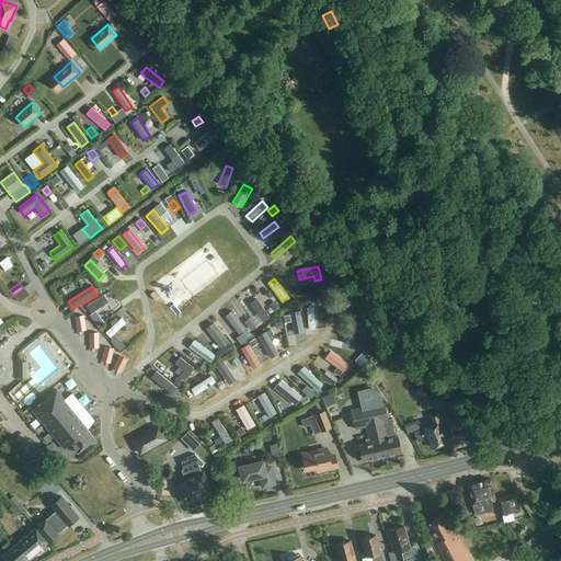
[(263,322),(270,318),(258,300),(251,306),(263,322)]
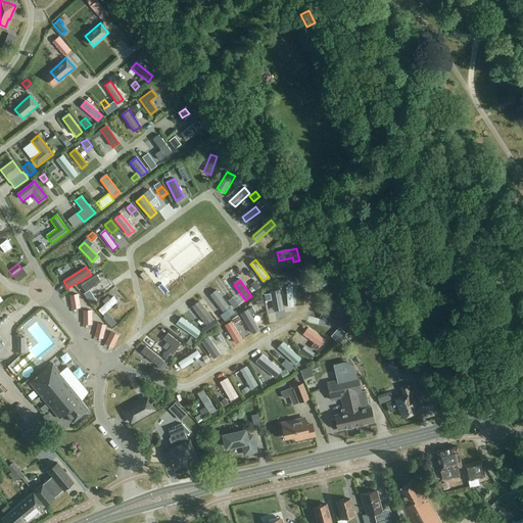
[(260,286),(257,282),(251,286),(248,289),(251,293),(260,286)]
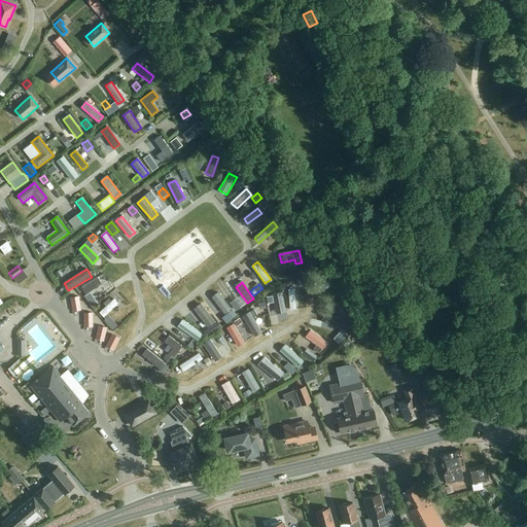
[(118,305),(114,299),(111,302),(108,299),(103,304),(105,307),(99,313),(103,318),(118,305)]
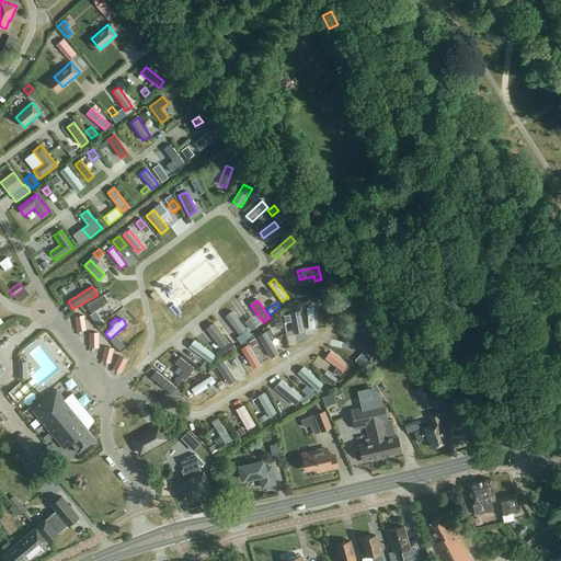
[(247,328),(250,331),(251,332),(256,328),(253,324),(253,323),(247,328)]
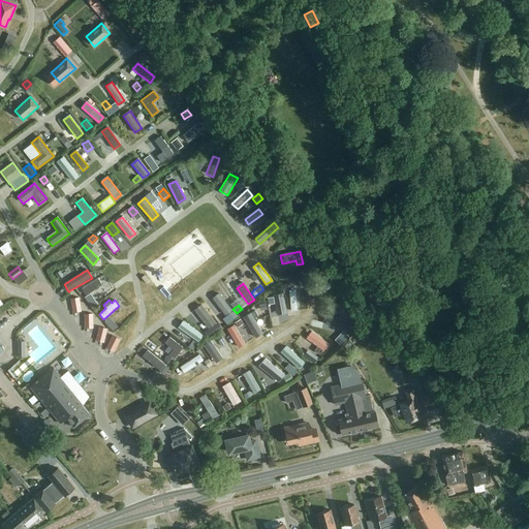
[(212,319),(218,315),(212,306),(206,310),(212,319)]
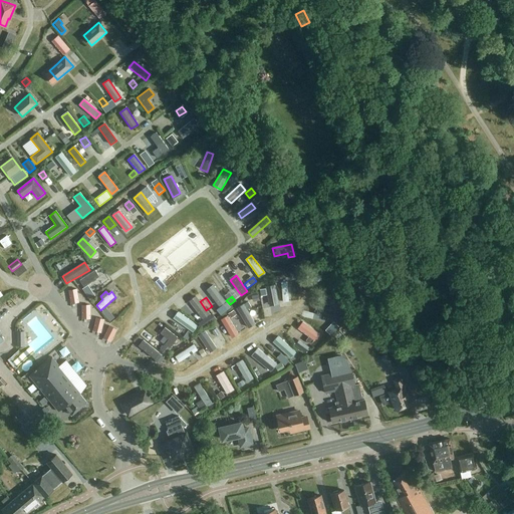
[(247,327),(255,323),(244,304),(236,309),(247,327)]
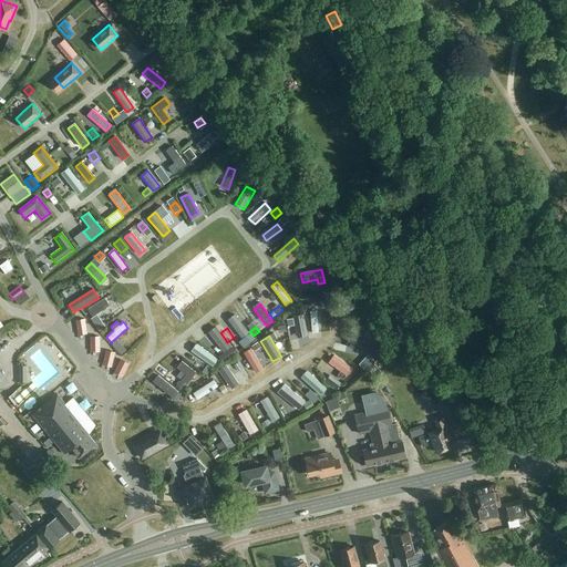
[(196,343),(191,351),(213,367),(217,359),(196,343)]
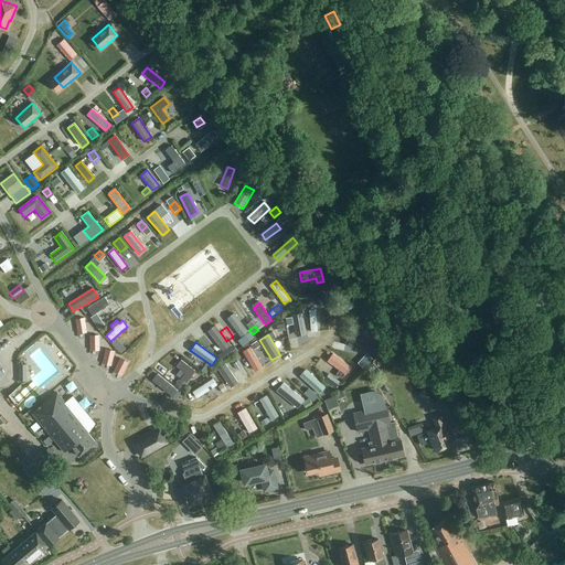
[(254,371),(262,366),(251,348),(243,352),(254,371)]
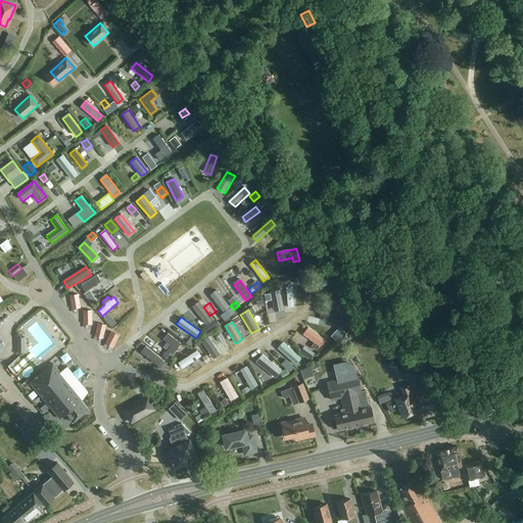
[(321,347),(325,341),(307,328),(303,335),(321,347)]
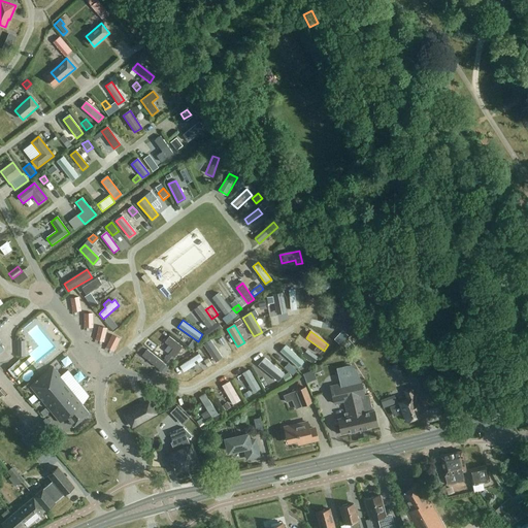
[(170,364),(184,349),(169,337),(165,342),(173,350),(165,360),(170,364)]
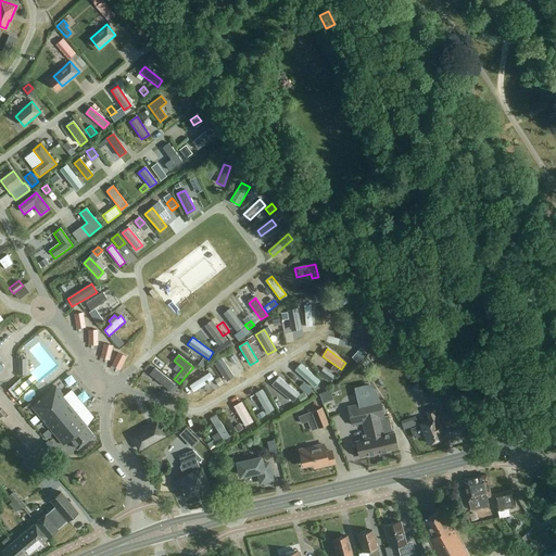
[(234,355),(229,358),(234,364),(238,361),(234,355)]
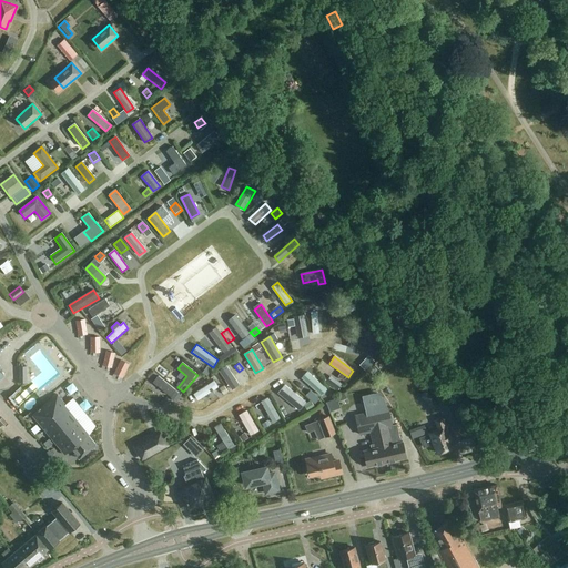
[(212,368),(208,365),(202,373),(206,376),(212,368)]
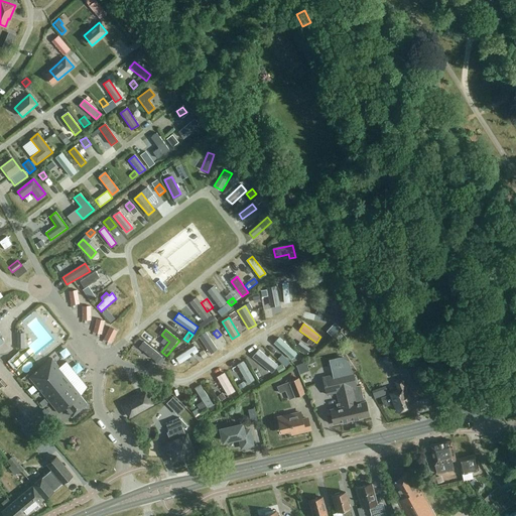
[(291,360),(296,354),(279,338),(273,344),(291,360)]
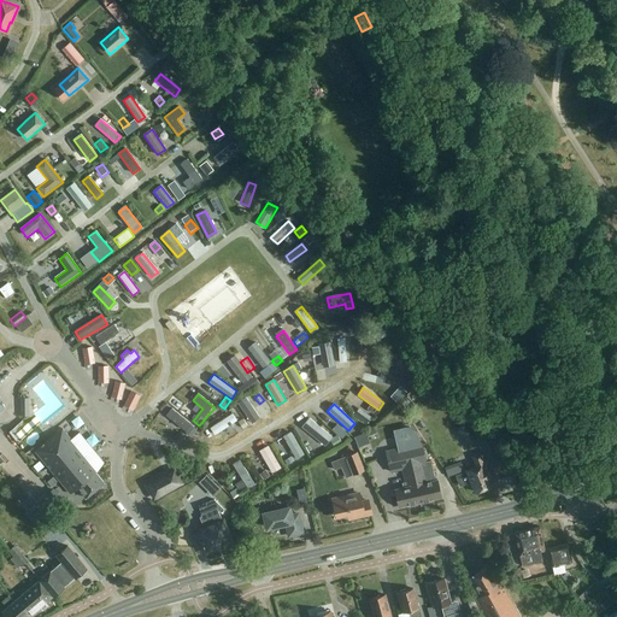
[(171,409),(166,416),(184,430),(191,423),(171,409)]
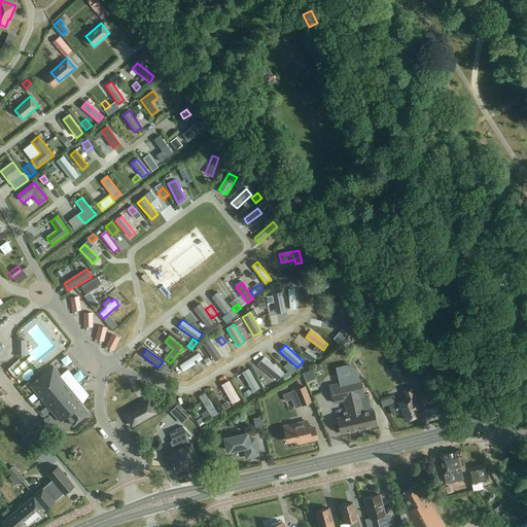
[(282,377),(284,375),(284,374),(264,358),(257,365),(278,382),(282,377)]
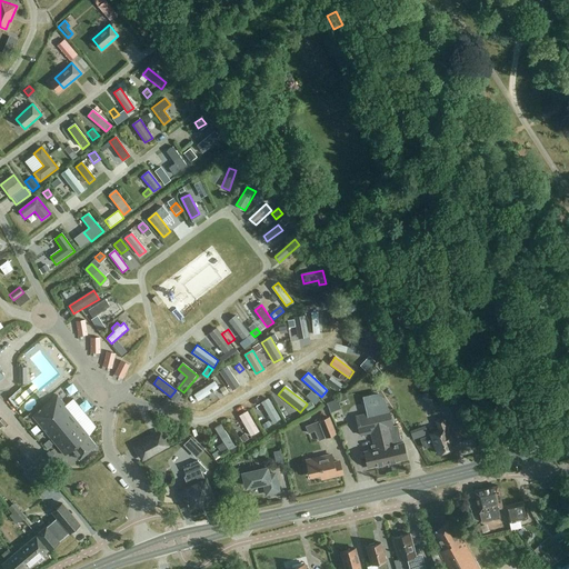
[(421,397),(431,410),(439,403),(429,390),(421,397)]
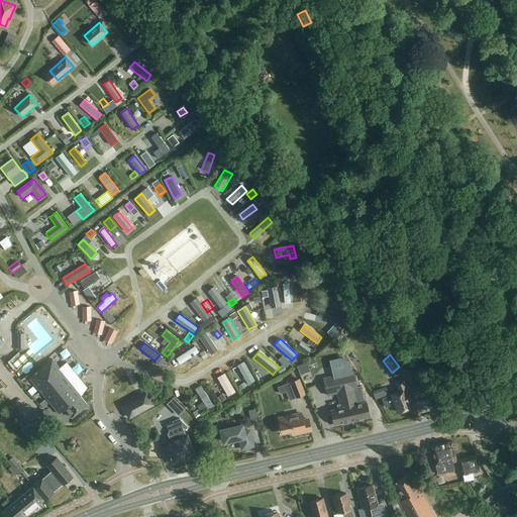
[(159,367),(165,359),(160,356),(154,363),(159,367)]
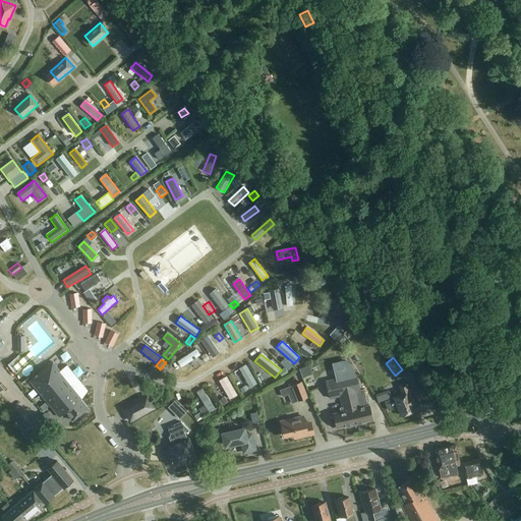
[(80,399),(81,398),(74,390),(75,390),(82,384),(66,364),(59,370),(53,362),(30,382),(59,417),(65,412),(72,421),(88,408),(80,399)]
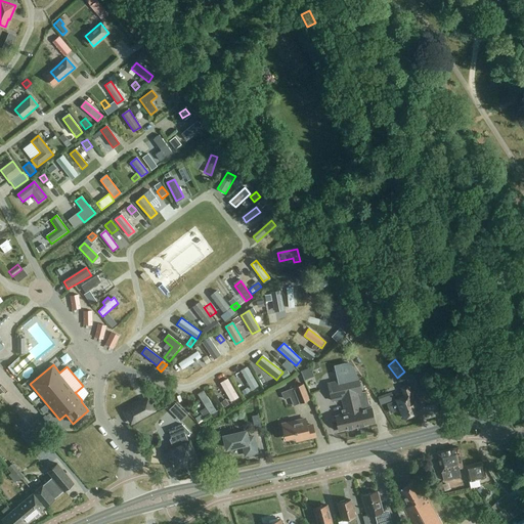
[(252,391),(258,387),(247,367),(241,372),(252,391)]
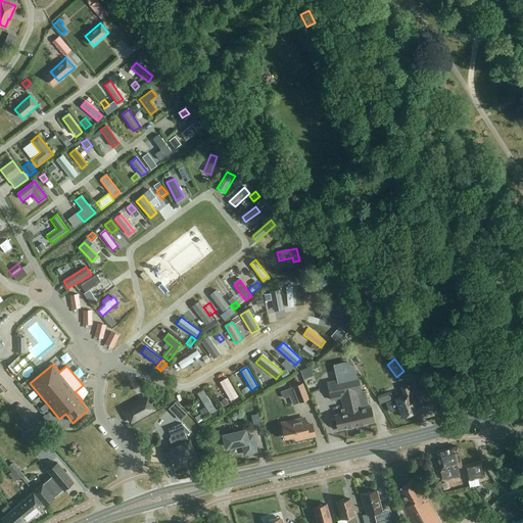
[(337,430),(374,422),(371,407),(369,408),(365,391),(361,392),(357,375),(351,376),(350,368),(335,371),(337,380),(326,382),(330,400),(340,398),(342,409),(340,410),(341,413),(334,415),(337,430)]
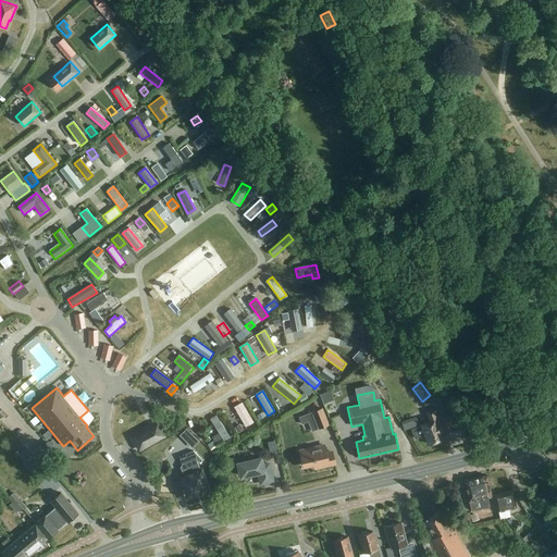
[(305,393),(300,395),(300,396),(298,398),(301,403),(309,399),(305,393)]
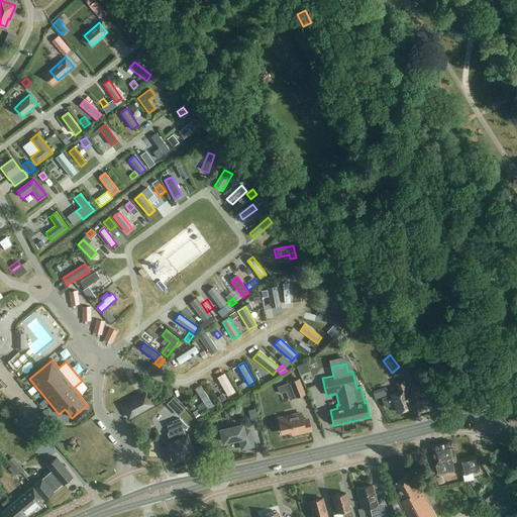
[(228,398),(235,393),(224,375),(217,379),(228,398)]
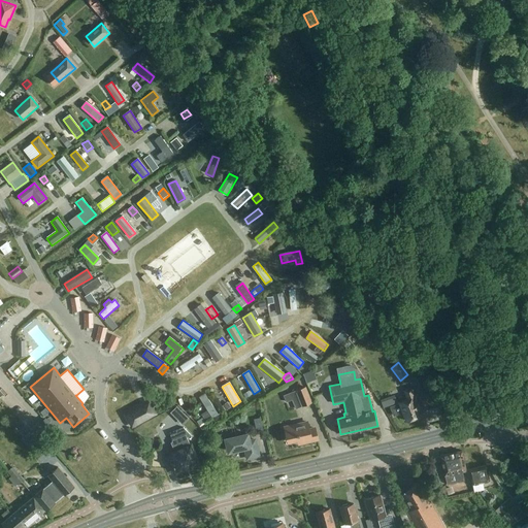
[(295,391),(302,407),(311,403),(305,387),(295,391)]
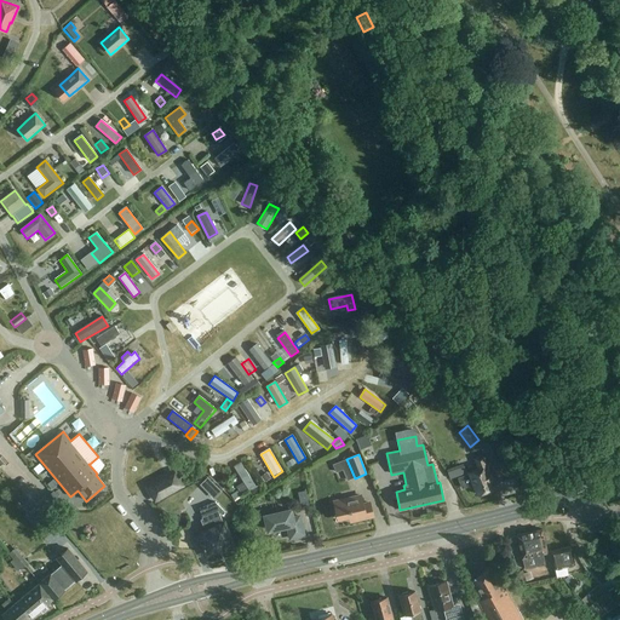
[(291,455),(283,460),(288,468),(296,464),(291,455)]
